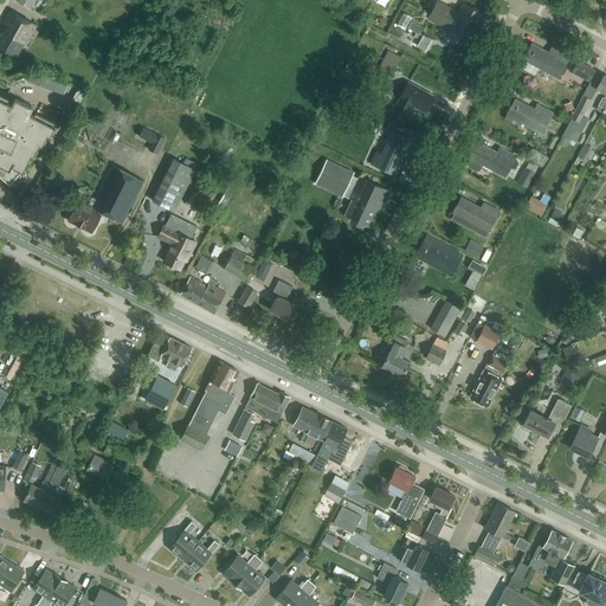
[(459,14),(437,2),(429,18),(451,30),(447,36),(465,45),(482,14),(479,13),(478,11),(474,8),(472,10),(464,5),(459,14)]
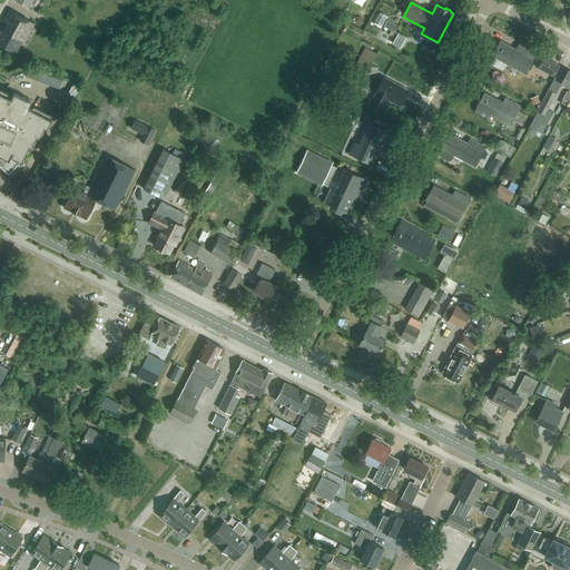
[(23,42),(28,35),(33,23),(10,10),(3,22),(7,23),(0,35),(0,45),(15,53),(22,41),(23,42)]
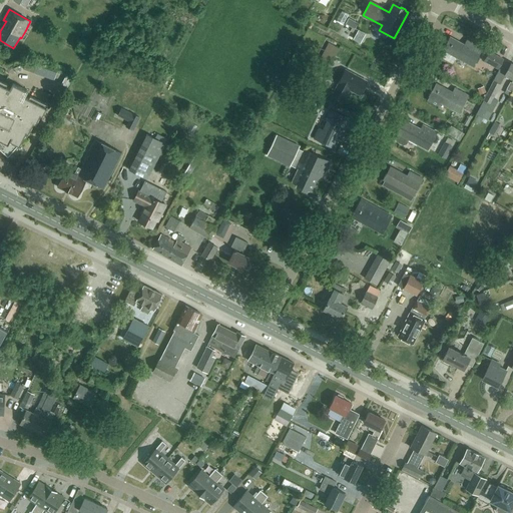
[(346,24),(355,29),(358,23),(349,18),(346,24)]
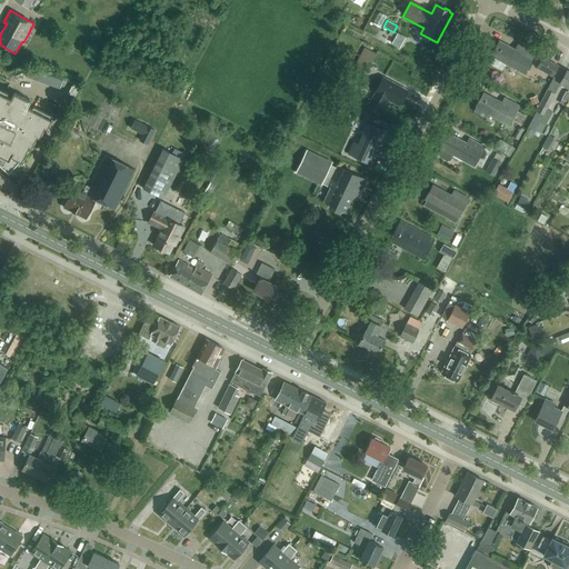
[(515,49),(499,41),(491,56),(496,58),(492,65),(501,69),(506,63),(525,73),(536,53),(529,49),(518,43),(515,49)]
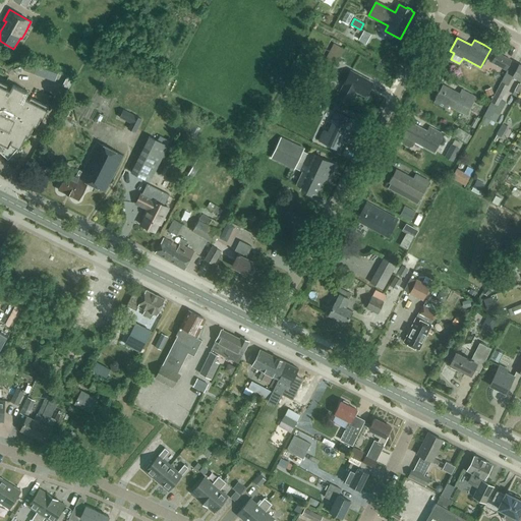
[(336,66),(344,50),(334,44),(325,60),(336,66)]
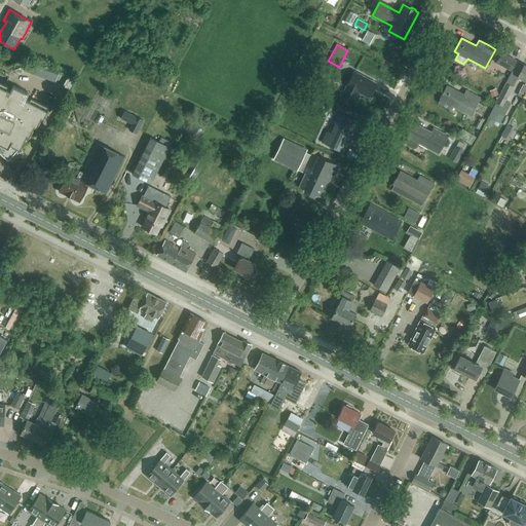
[(511,71),(517,61),(501,52),(495,63),(511,71)]
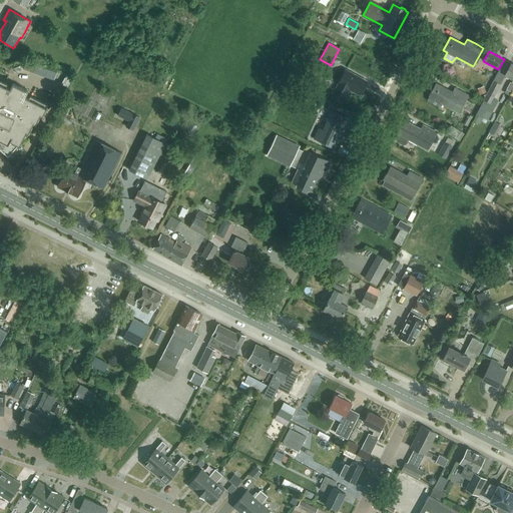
[(25,62),(23,69),(46,77),(49,70),(25,62)]
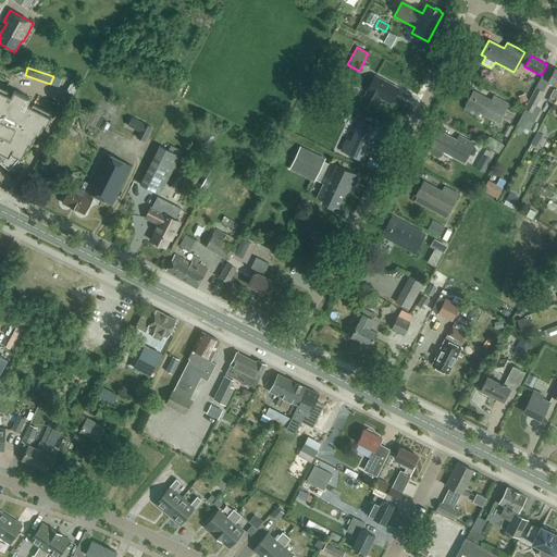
[(556,96),(556,70),(555,69),(547,82),(556,86),(556,87),(556,90),(554,89),(549,97),(555,100),(556,96)]
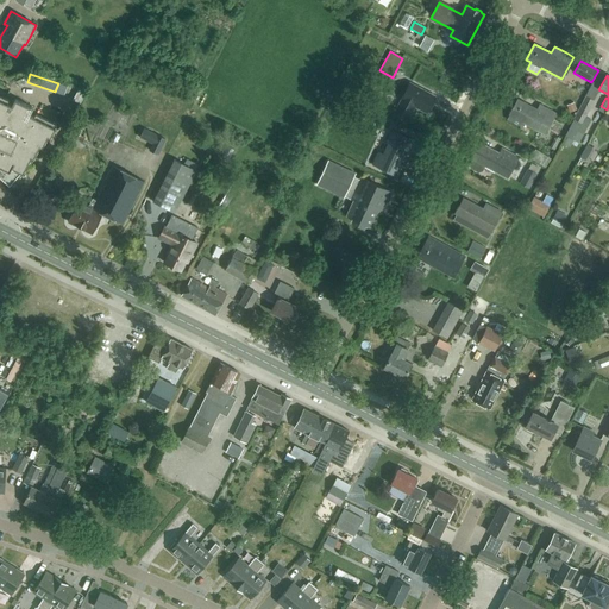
[(426,112),(434,96),(410,83),(396,110),(409,117),(415,106),(426,112)]
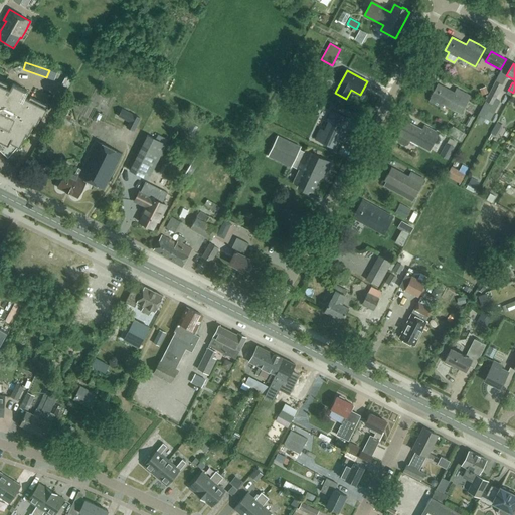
[(65,76),(61,84),(67,88),(72,79),(65,76)]
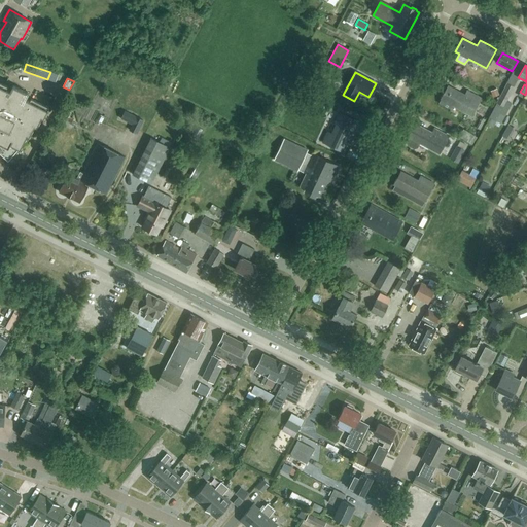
[(10,92),(6,90),(7,86),(0,82),(0,154),(8,162),(19,149),(20,150),(27,136),(29,137),(34,128),(36,129),(41,118),(43,119),(49,108),(31,99),(30,101),(26,100),(29,94),(12,85),(10,92)]
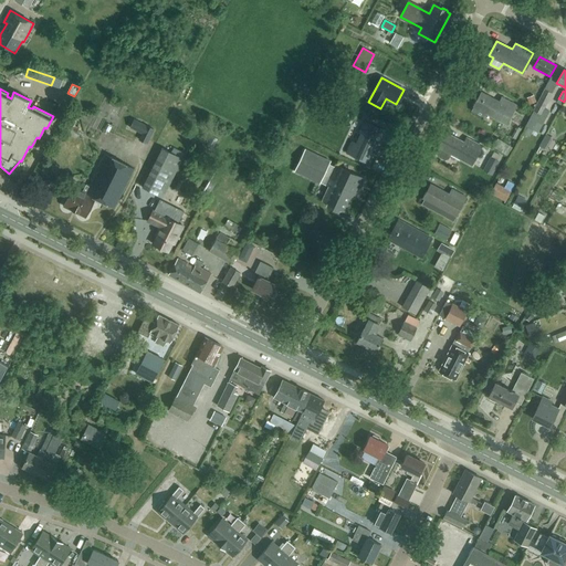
[(544,90),(525,125),(538,133),(549,111),(545,108),(553,94),(544,90)]
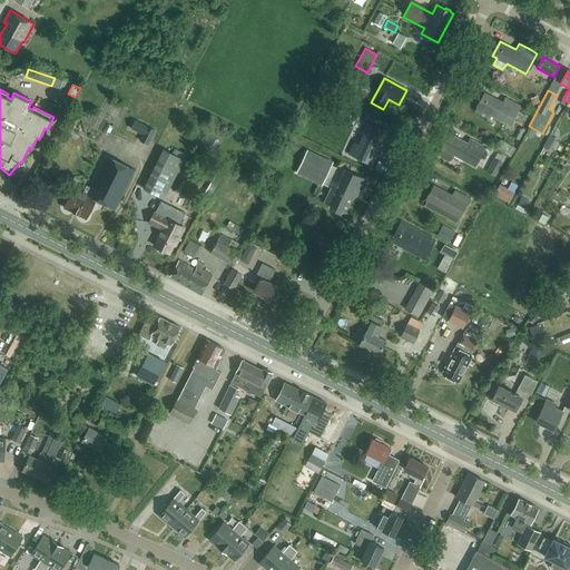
[(331,98),(318,91),(315,97),(327,104),(331,98)]
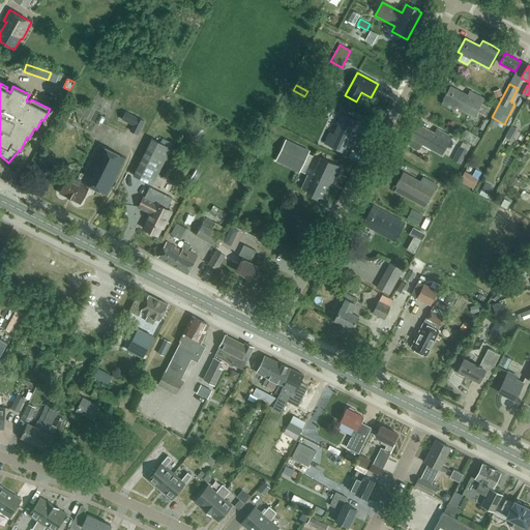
[(467,95),(450,86),(443,99),(443,100),(441,105),(453,111),(455,107),(474,117),(484,99),(470,91),(467,95)]
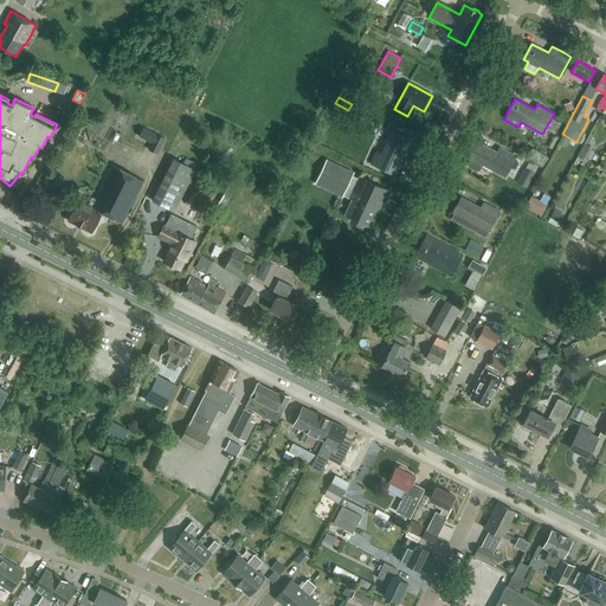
[(563,104),(566,111),(574,109),(572,102),(563,104)]
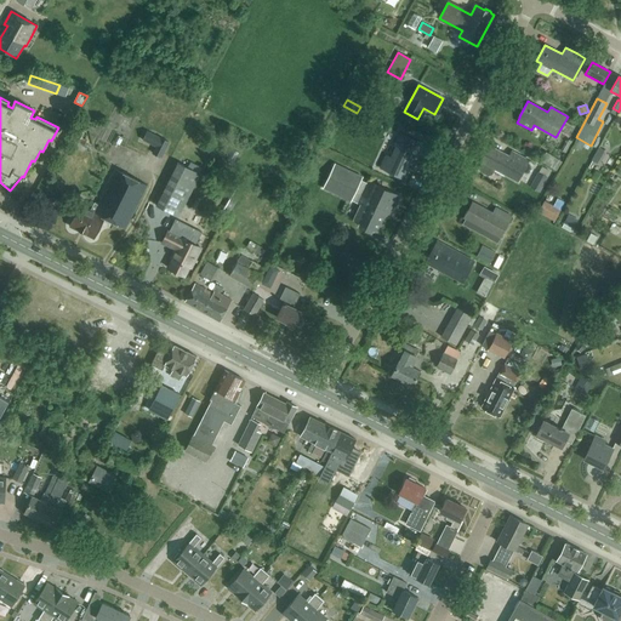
[(400,142),(405,135),(392,127),(383,142),(386,143),(379,158),(404,172),(416,149),(400,142)]
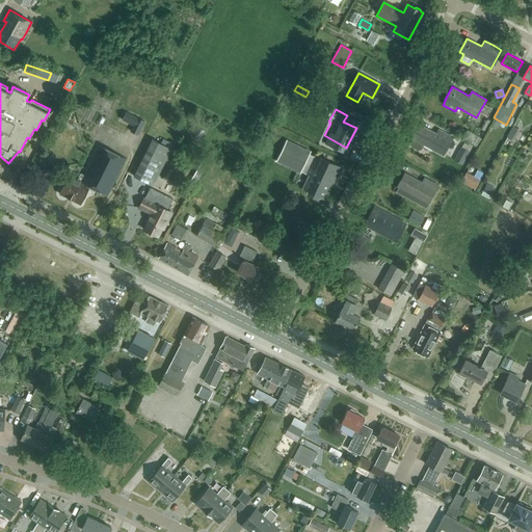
[(144,122),(137,118),(131,131),(138,135),(144,122)]
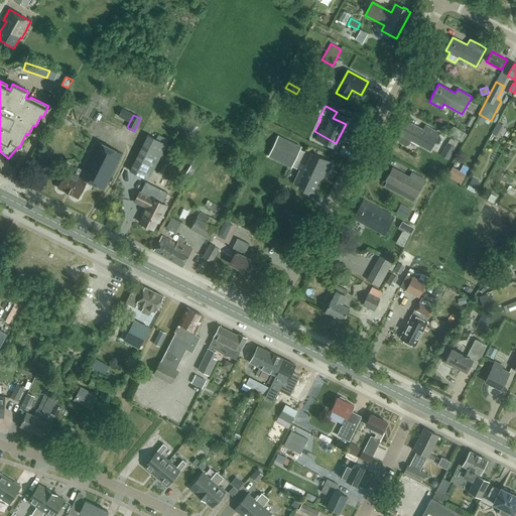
[(472,115),(466,125),(471,127),(476,118),(472,115)]
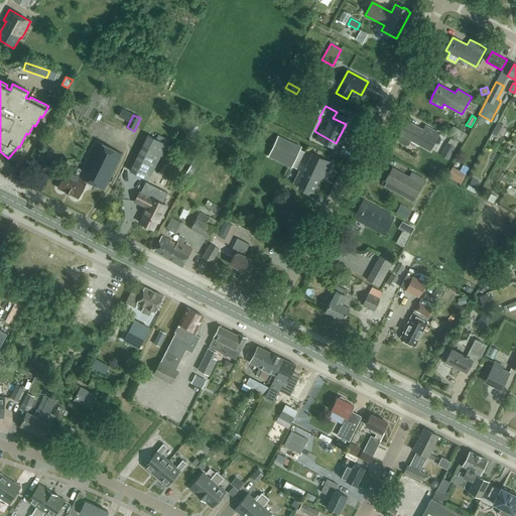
[(423,130),(407,121),(399,134),(400,135),(398,139),(399,143),(405,146),(408,145),(411,140),(430,151),(439,133),(425,126),(423,130)]
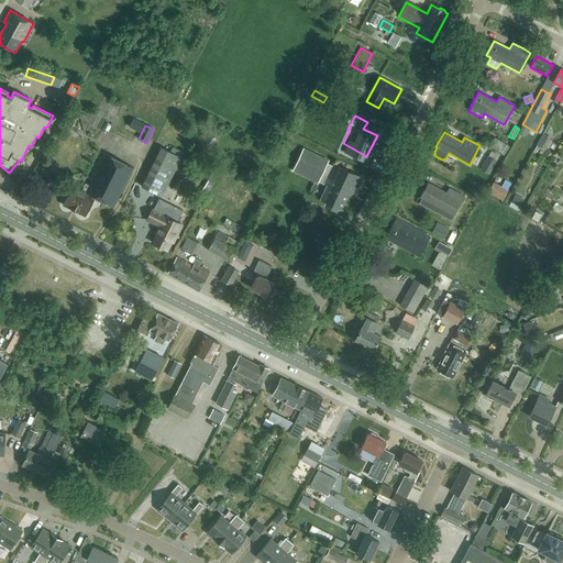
[(495,138),(489,145),(505,155),(509,146),(495,138)]
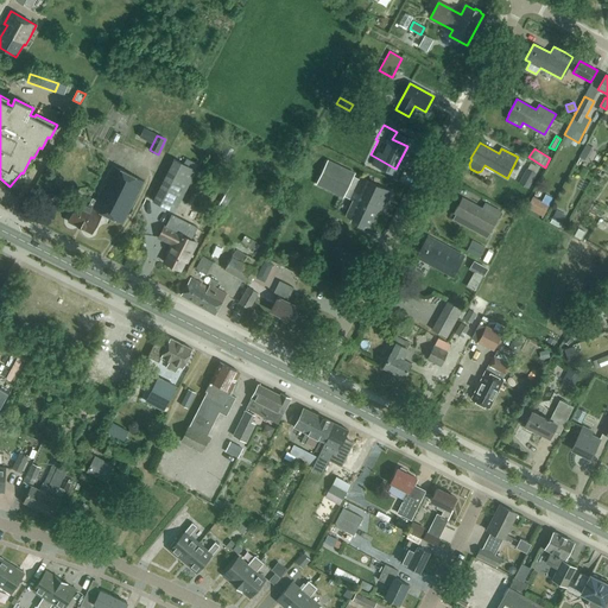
[(175,213),(196,170),(173,159),(152,202),(175,213)]
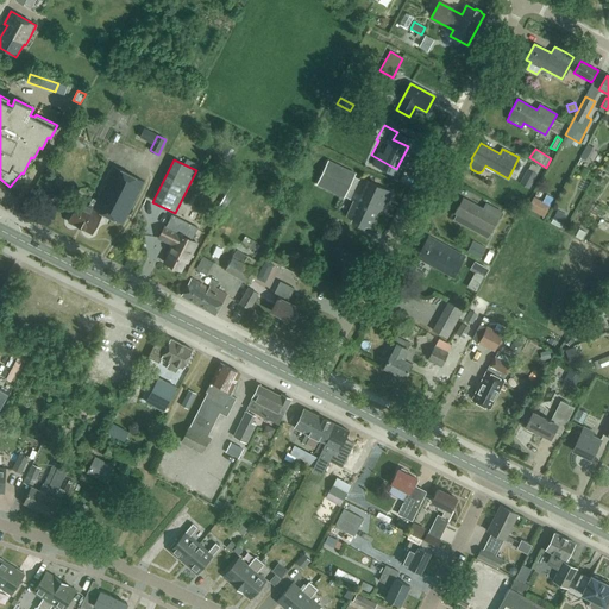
[(360,180),(353,177),(355,175),(328,162),(318,184),(344,198),(345,196),(353,201),(346,215),(355,219),(353,223),(363,227),(364,225),(371,228),(383,206),(385,207),(393,193),(362,177),(360,180)]
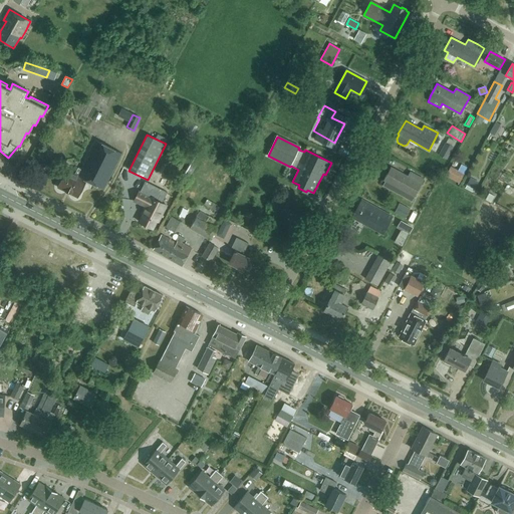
[(77,176),(86,181),(103,189),(121,154),(95,140),(77,176)]
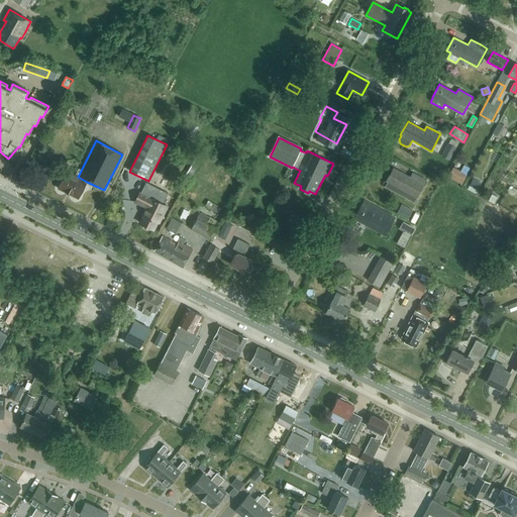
[(449,161),(455,147),(448,143),(441,157),(449,161)]
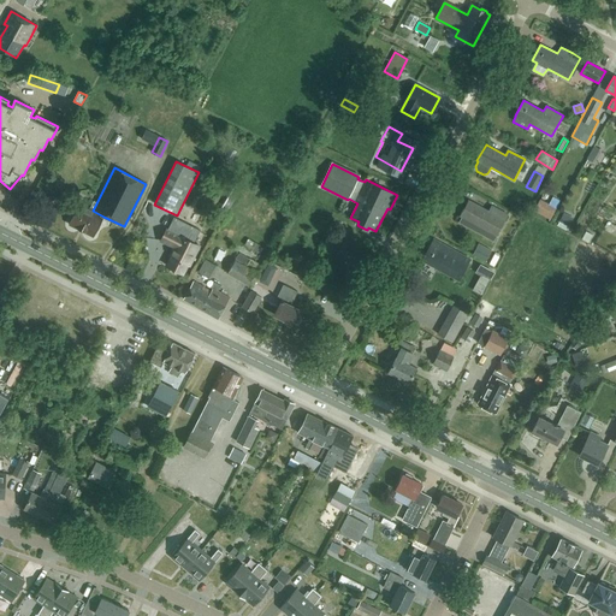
[(497,236),(508,215),(491,206),(489,211),(469,200),(460,217),(461,217),(462,218),(460,223),(477,231),(479,226),(497,236)]
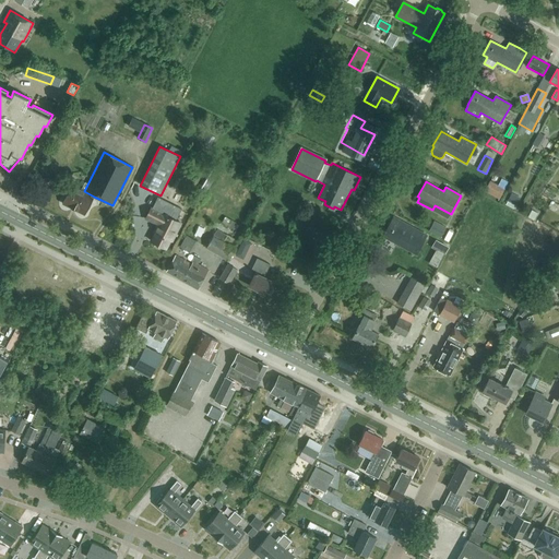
[(484,191),(499,200),(504,189),(490,181),(484,191)]
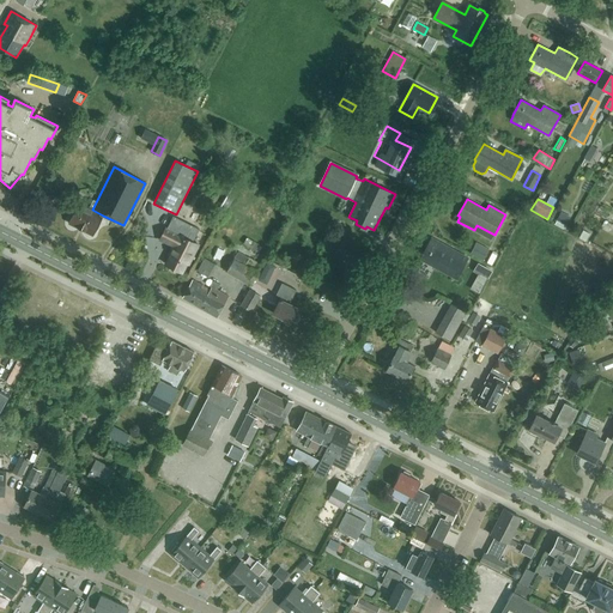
[(92,210),(79,202),(68,223),(93,236),(103,216),(92,210)]
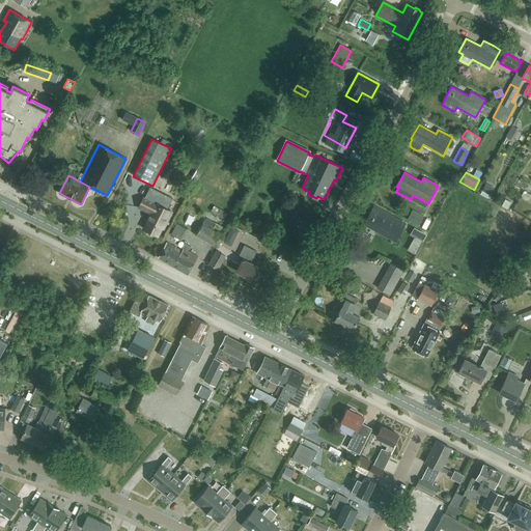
[(485,185),(482,191),(491,195),(494,189),(485,185)]
